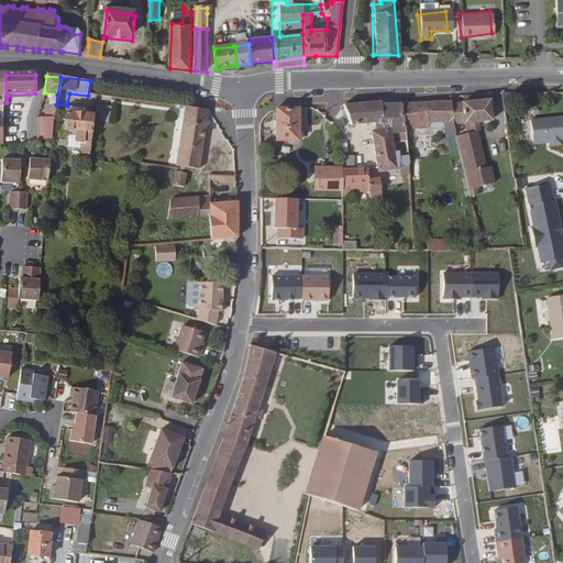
[(494,117),(488,97),(451,107),(456,125),(468,123),(479,120),(494,117)]
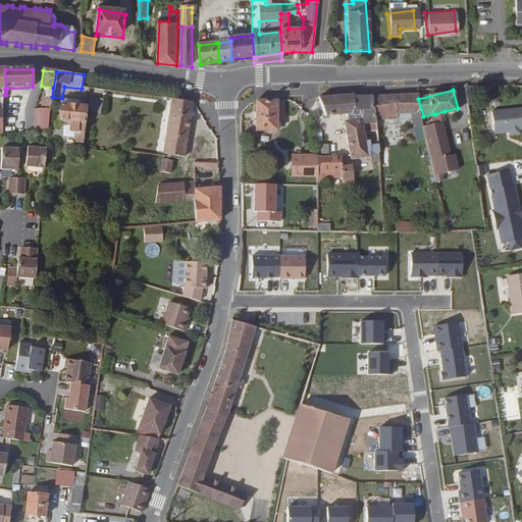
[(395,96),(395,97),(375,98),(377,121),(402,119),(401,114),(413,114),(416,129),(420,129),(421,133),(427,133),(426,127),(423,116),(418,99),(418,96),(401,97),(401,95),(395,96)]
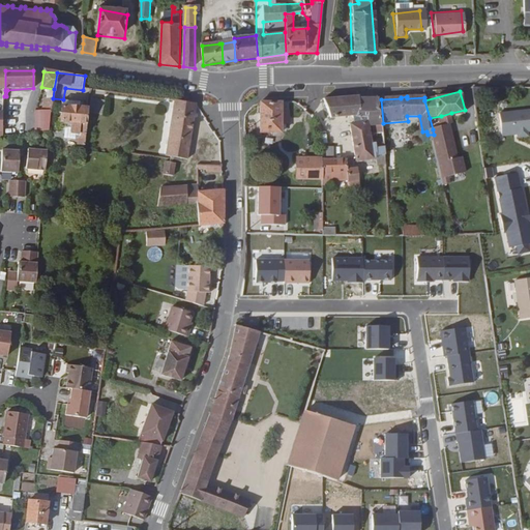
[(53,98),(45,98),(42,113),(51,112),(53,98)]
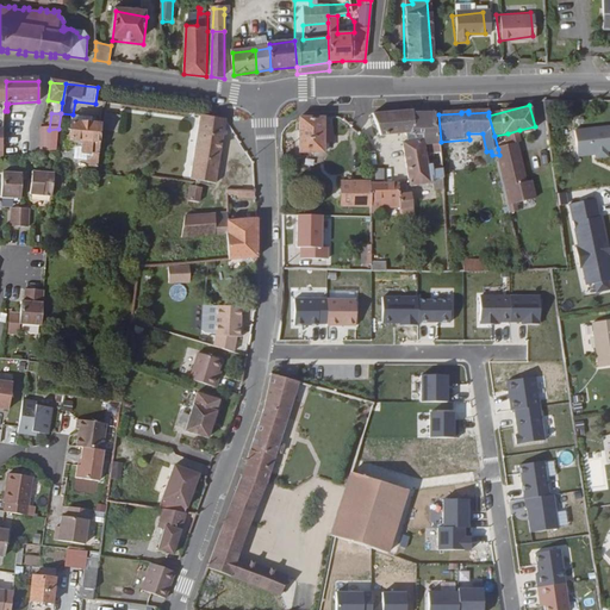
[(373,118),(380,139),(405,136),(410,136),(415,123),(414,116),(414,113),(373,118)]
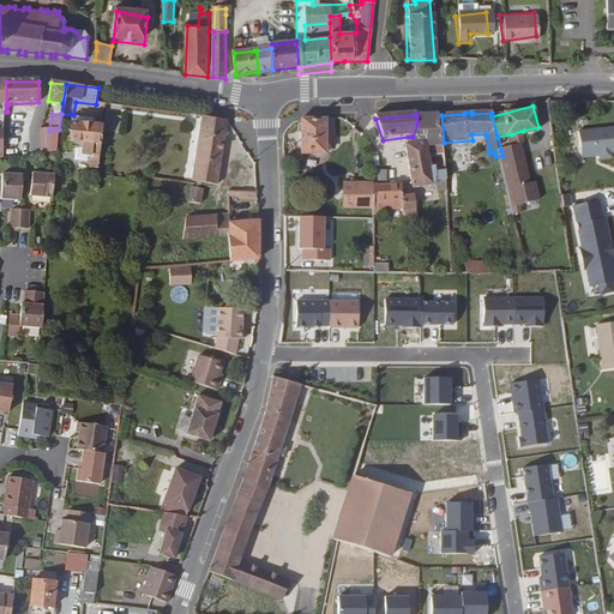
[(432,145),(445,145),(444,143),(441,115),(416,116),(417,124),(413,137),(429,136),(432,145)]
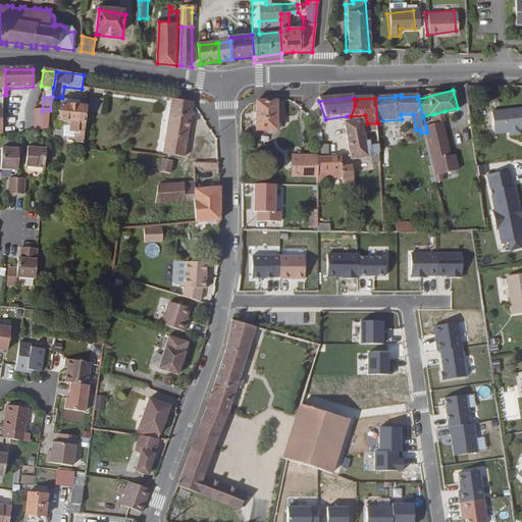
[(90,114),(98,115),(99,101),(92,100),(90,114)]
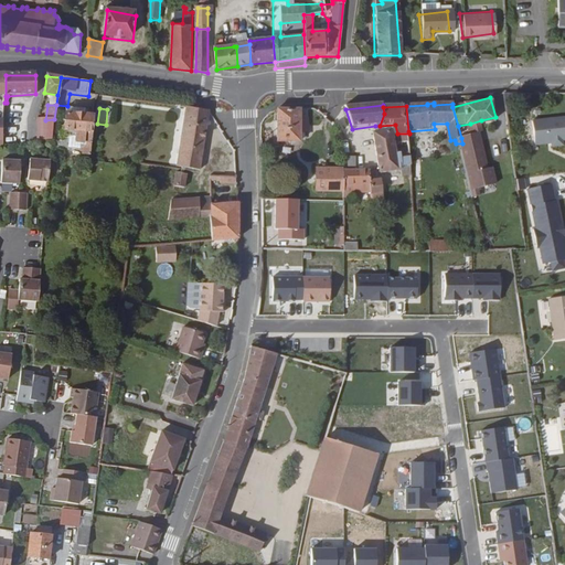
[(114,126),(116,110),(107,109),(106,125),(114,126)]
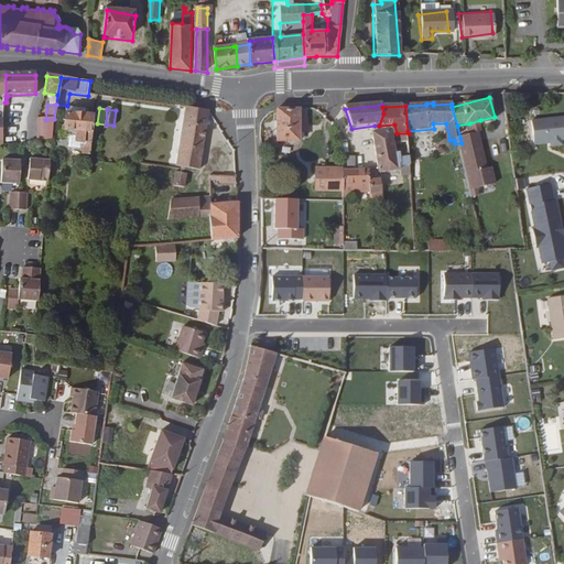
[(204,140),(208,114),(181,109),(180,115),(185,116),(177,169),(181,170),(181,172),(194,174),(195,171),(199,172),(204,140)]
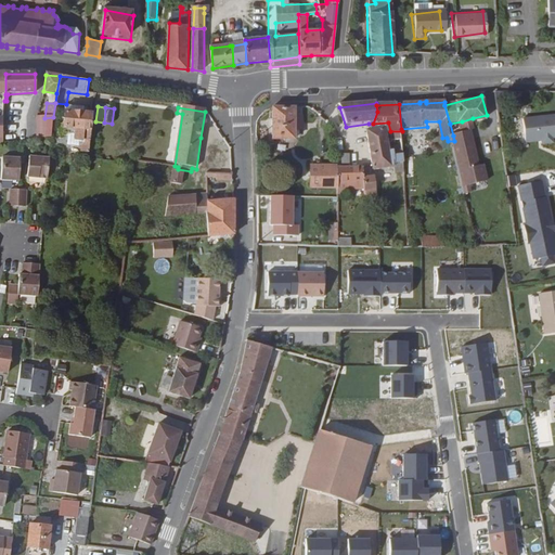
[(294,134),(295,117),(295,111),(274,110),(273,110),(271,139),(293,140),(294,134)]
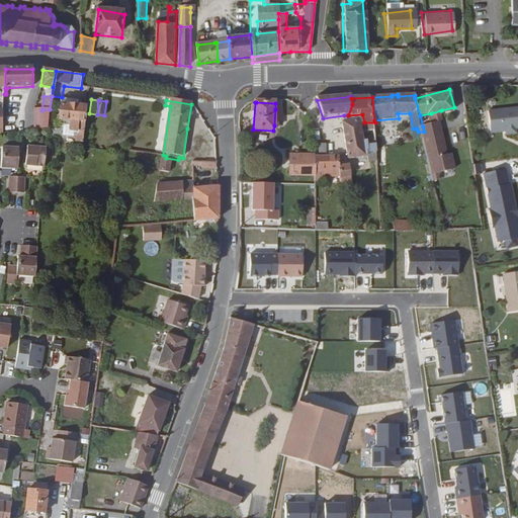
[(35,111),(33,133),(47,134),(50,109),(41,110),(41,111),(35,111)]
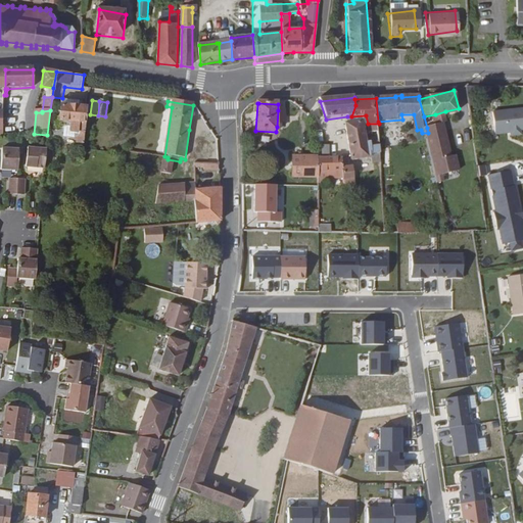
[(284,127),(285,110),(278,110),(277,127),(284,127)]
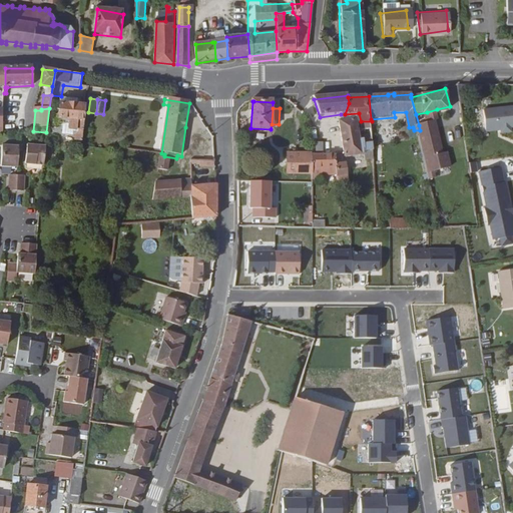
[(503,134),(510,133),(506,109),(485,111),(487,131),(503,129),(503,134)]
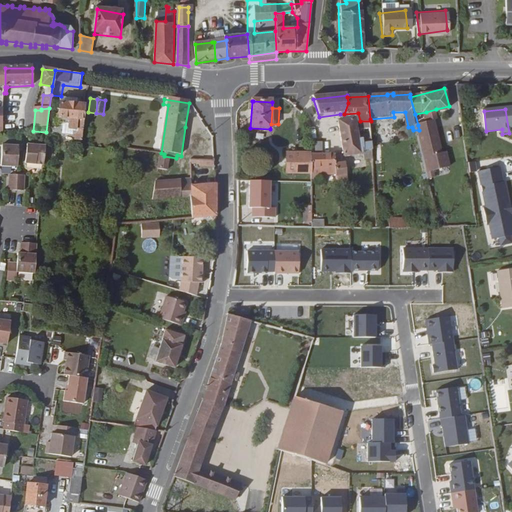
[(70,129),(84,130),(86,113),(73,112),(70,129)]
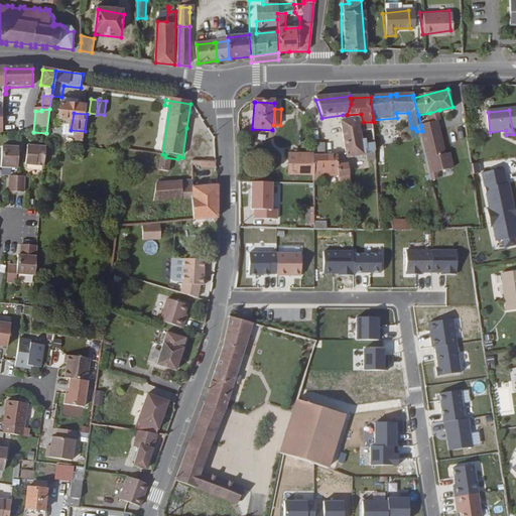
[(363,122),(361,114),(347,115),(343,115),(344,122),(341,123),(344,141),(366,138),(363,122)]
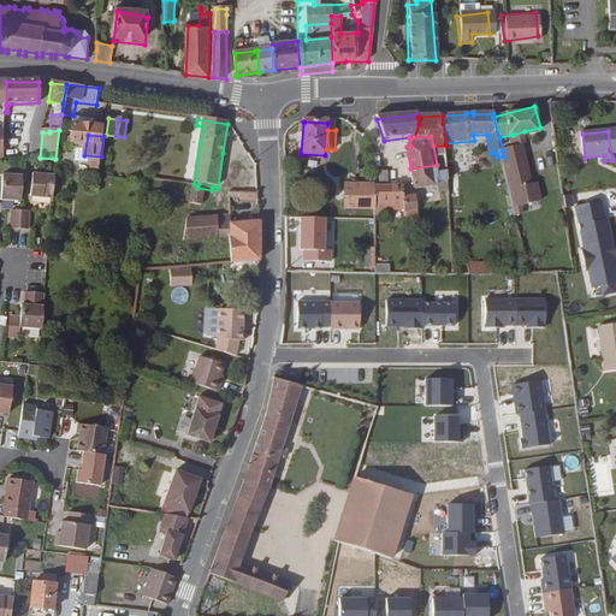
[(525,144),(528,144),(527,137),(513,137),(515,148),(521,146),(525,144)]
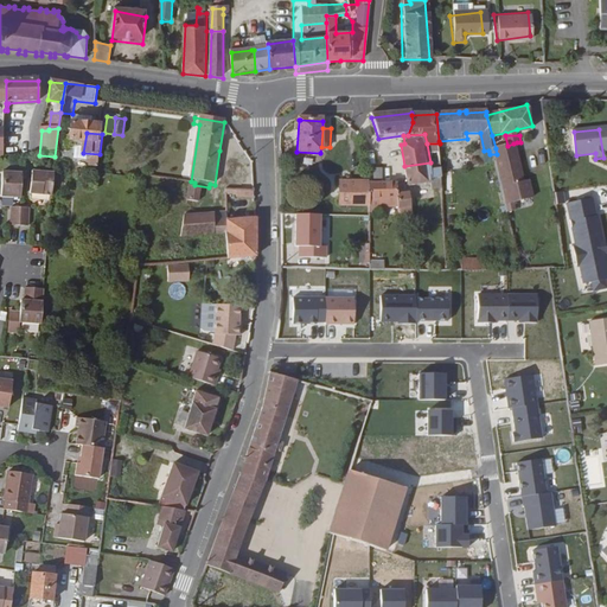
[(528,181),(517,142),(513,144),(522,178),(518,179),(519,184),(528,181)]
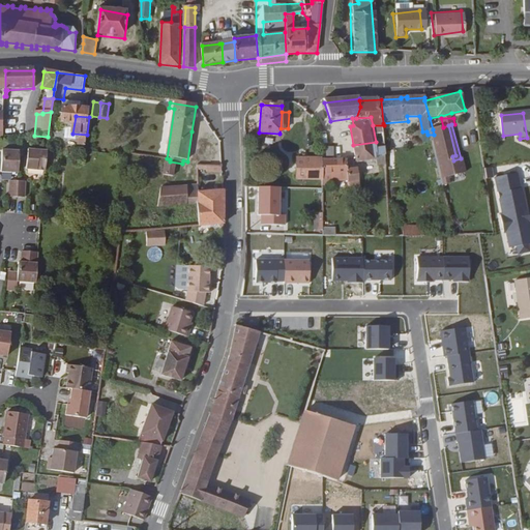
[(433,129),(434,135),(447,185),(453,184),(451,178),(469,173),(465,157),(461,158),(453,160),(452,156),(455,155),(448,125),(443,127),(433,129)]
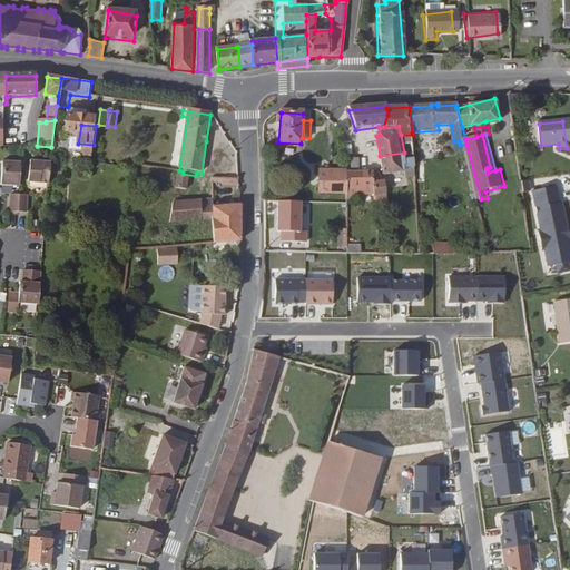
[(220,180),(237,180),(236,149),(219,150),(220,180)]
